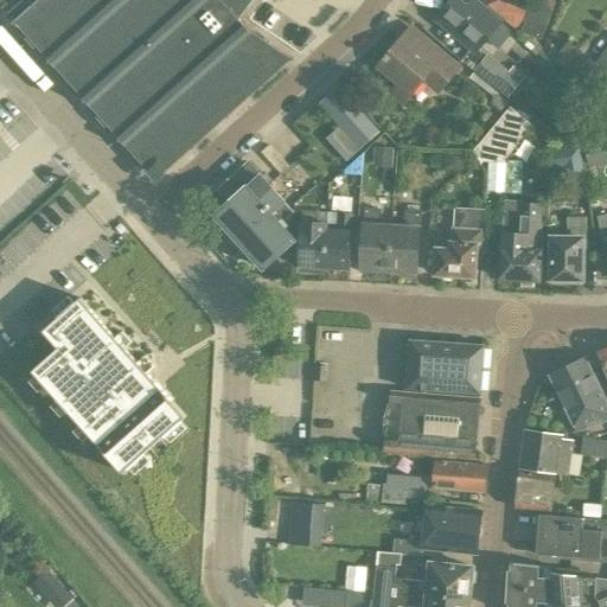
[(37,0),(12,23),(76,94),(98,74),(63,34),(77,21),(57,0),(37,0)]
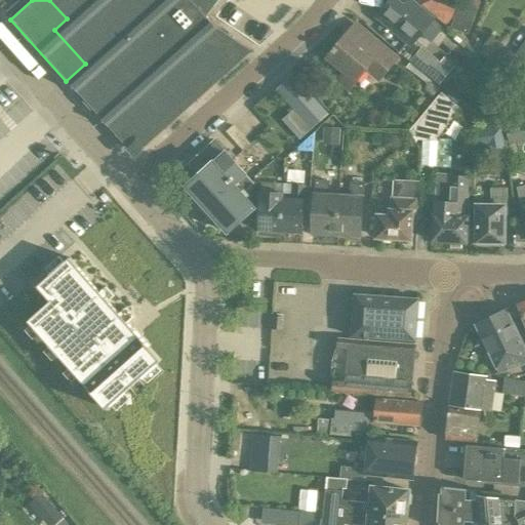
[(49,0),(67,18),(54,30),(85,64),(66,81),(120,149),(144,150),(253,51),(251,49),(218,28),(206,18),(218,0),(49,0)]
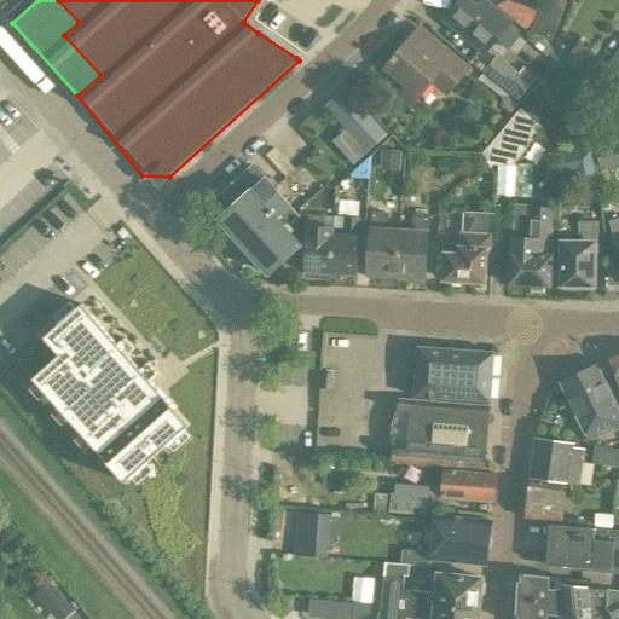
[(478,0),(460,0),(461,0),(444,18),(486,55),(510,27),(479,0),(478,0)]
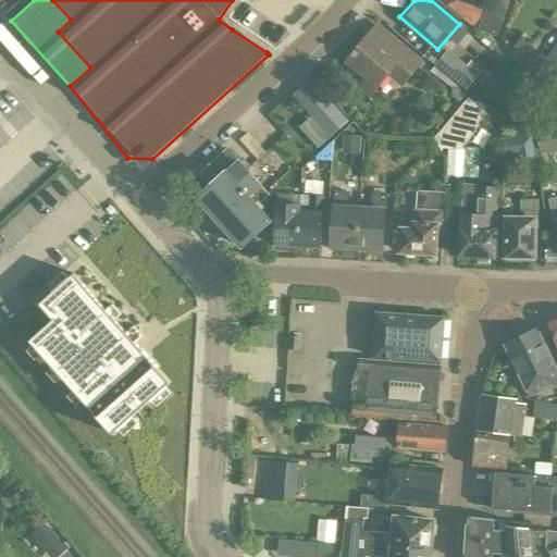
[(455,0),(453,10),(477,28),(484,0),(483,0),(455,0)]
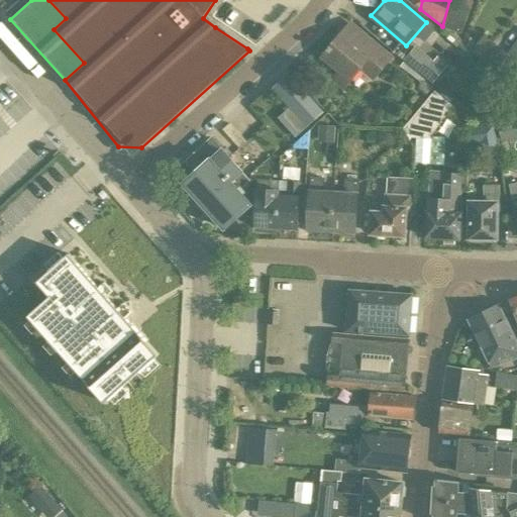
[(454,0),(444,27),(460,33),(474,1),(470,0),(454,0)]
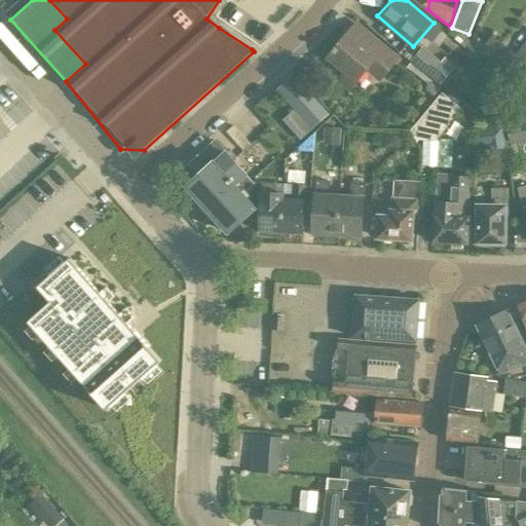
[(345,35),(327,57),(355,81),(367,69),(379,80),(397,60),(375,41),(366,51),(345,35)]
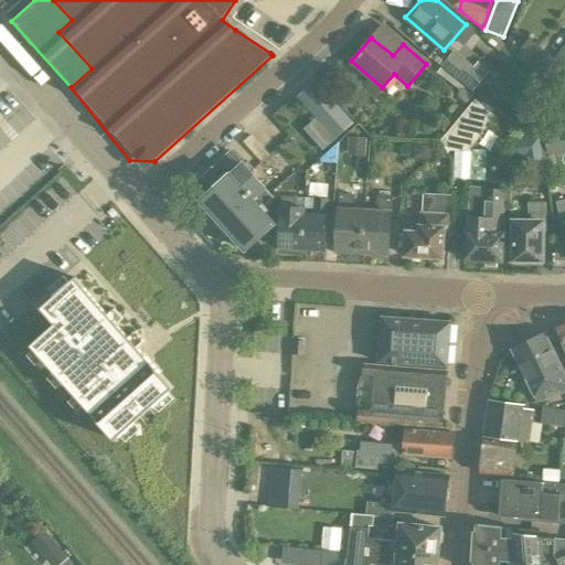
[(513,57),(539,76),(554,57),(529,38),(513,57)]
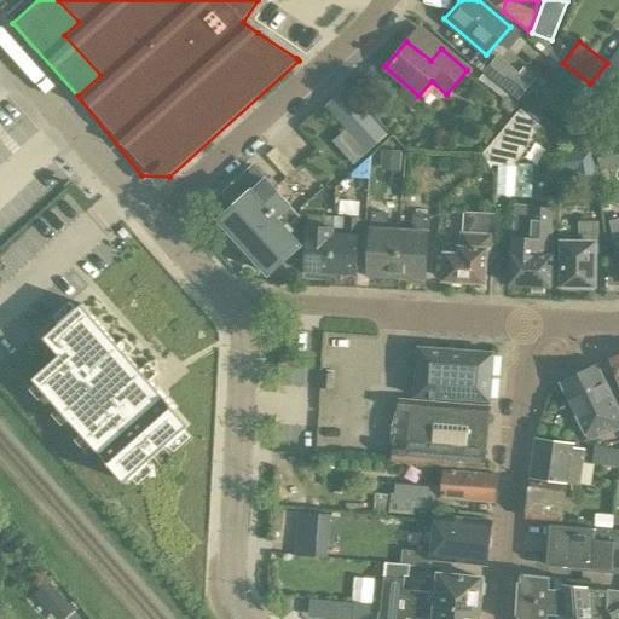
[(607,63),(590,84),(618,106),(618,47),(608,64),(607,63)]
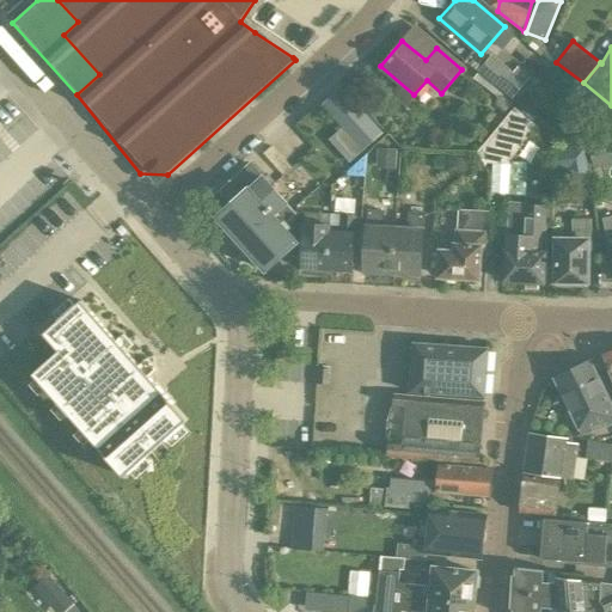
[(491,54),(477,72),(500,90),(512,101),(530,78),(518,67),(514,73),(491,54)]
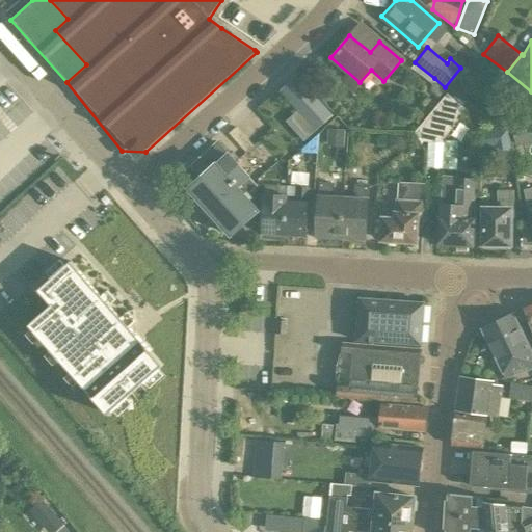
[(433,86),(429,91),(436,98),(445,88),(416,64),(411,69),(433,86)]
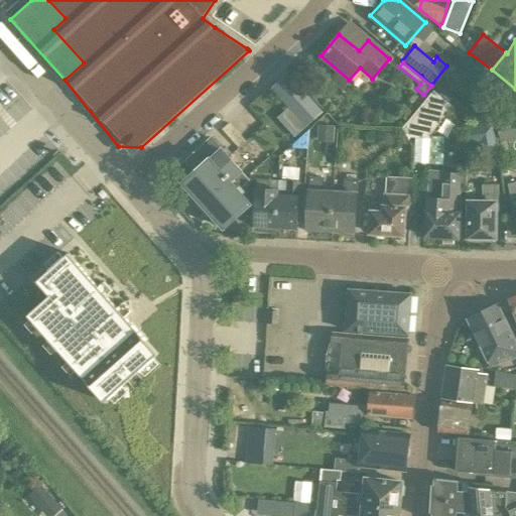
[(503,97),(515,106),(515,93),(509,89),(503,97)]
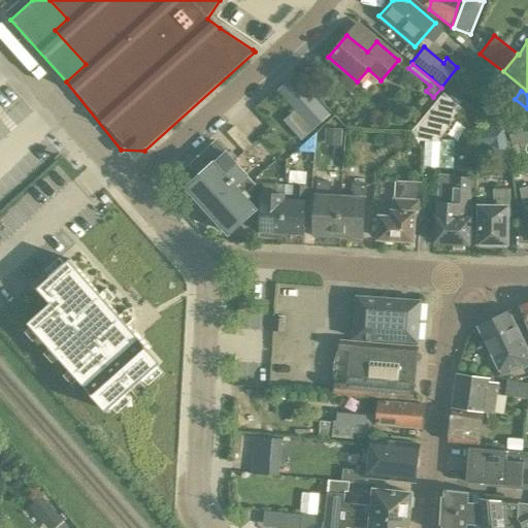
[(417,140),(437,141),(463,108),(443,93),(411,132),(417,140)]
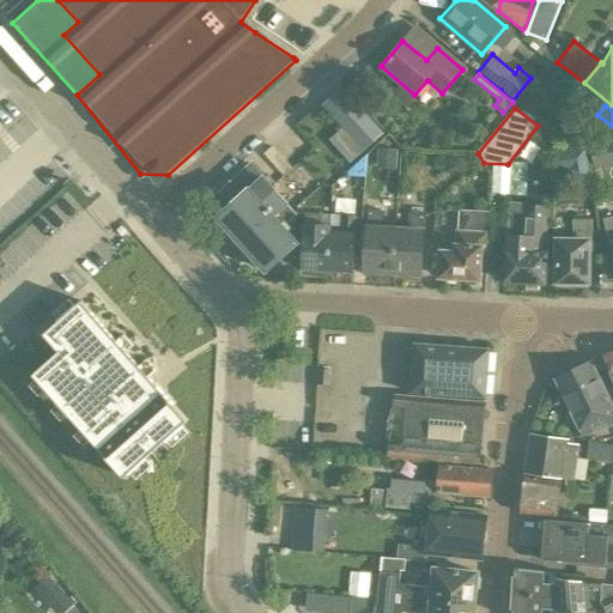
[(363,111),(344,129),(363,151),(383,133),(363,111)]
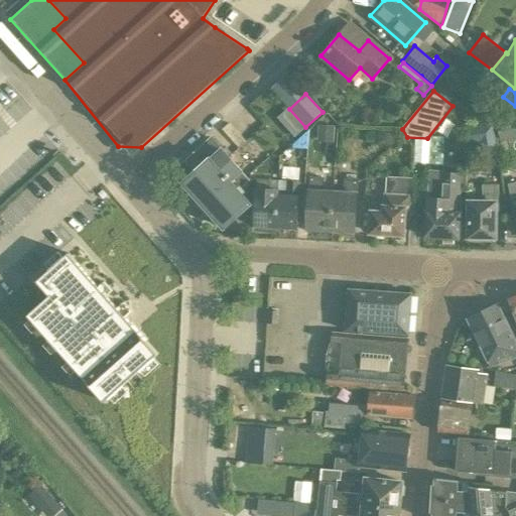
[(494,123),(477,125),(481,159),(498,157),(494,123)]
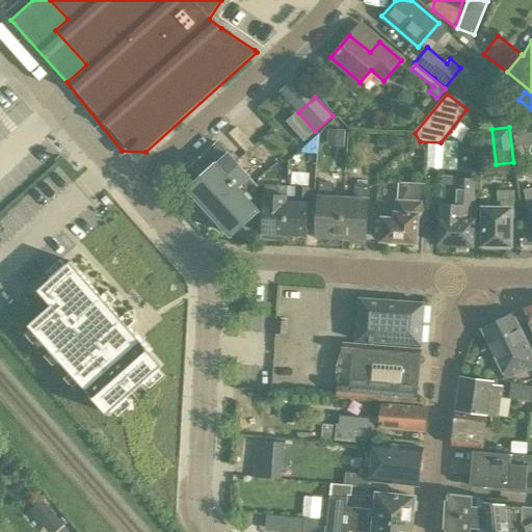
[(343,147),(345,129),(328,129),(326,147),(343,147)]
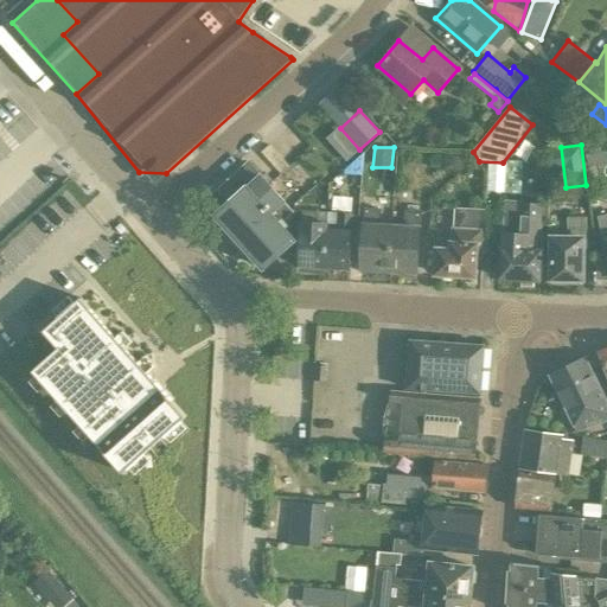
[(282,199),(249,163),(204,203),(263,269),(295,241),(281,224),(294,212),(291,209),(315,187),(307,178),(282,199)]
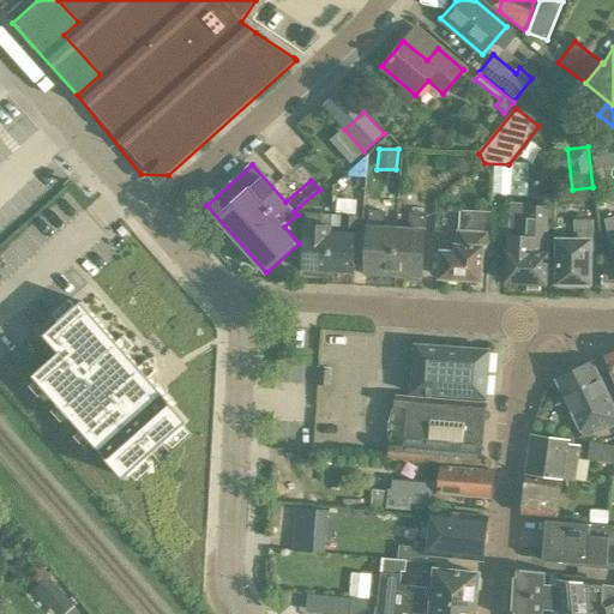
[(545,283),(547,254),(548,203),(525,202),(525,203),(510,202),(509,233),(509,253),(506,281),(512,281),(516,284),(523,286),(524,282),(545,283)]
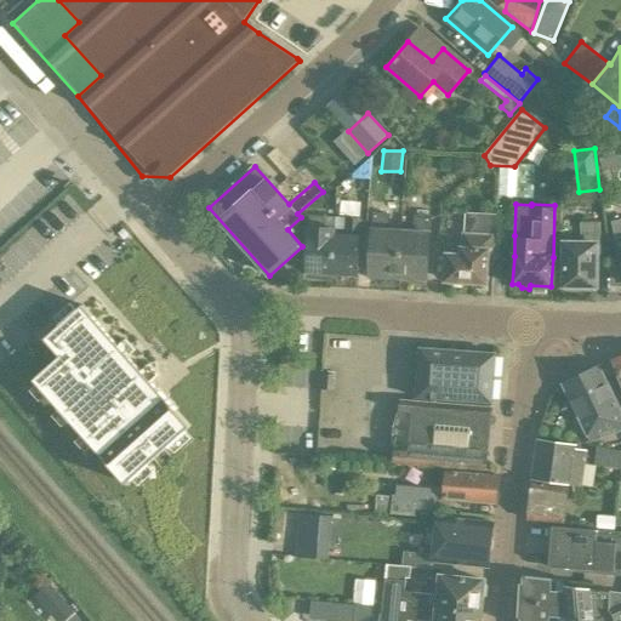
[(617,248),(620,263),(620,209),(611,212),(614,221),(610,221),(617,248)]
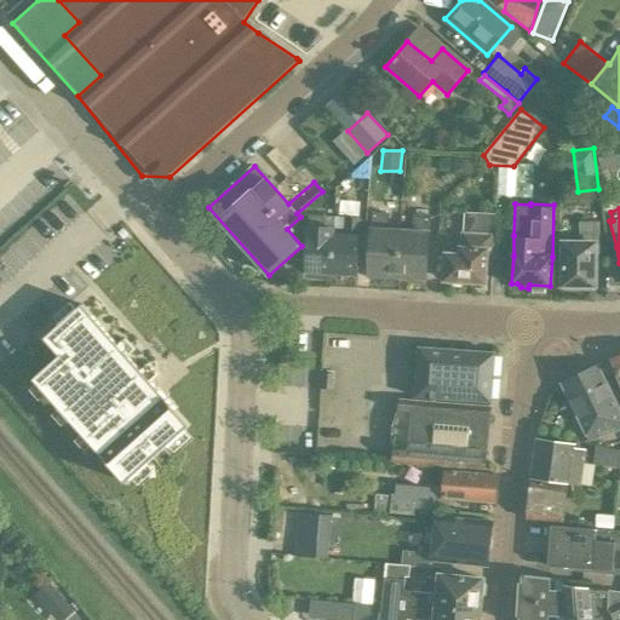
[(463,244),(447,244),(446,280),(448,280),(452,283),(461,283),(465,281),(484,281),(486,253),(493,253),(494,213),(464,212),(463,234),(463,244)]
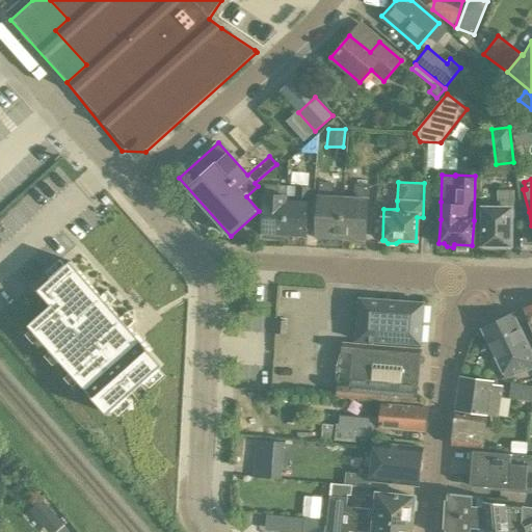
[(317,236),(340,237),(343,198),(333,197),(333,183),(320,183),(319,197),(317,236)]
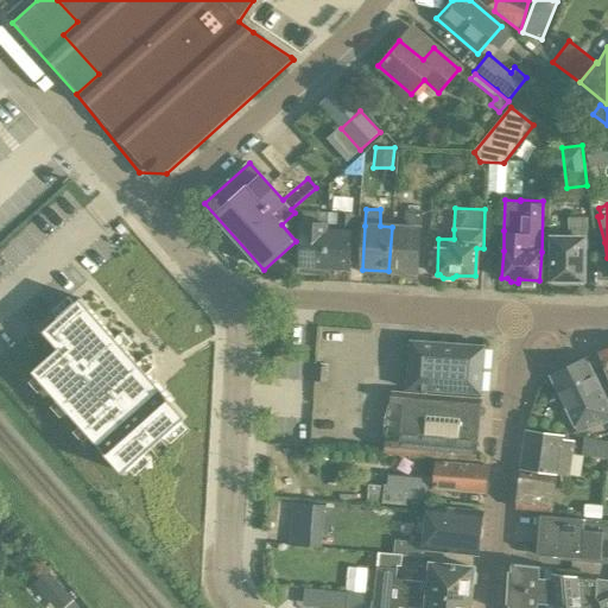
[(298,265),(324,266),(327,211),(302,210),(298,265)]
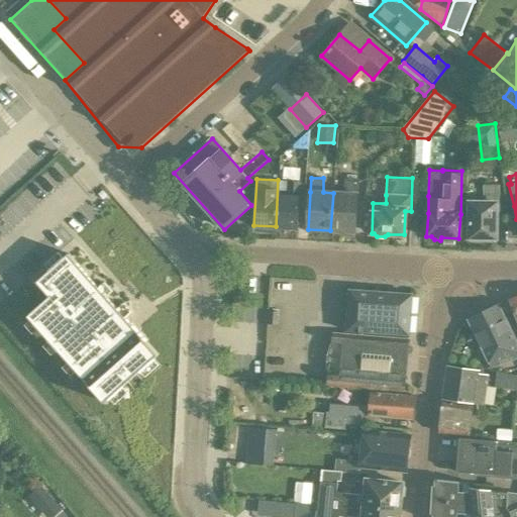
[(278,180),(276,226),(298,228),(300,197),(301,182),(278,180)]
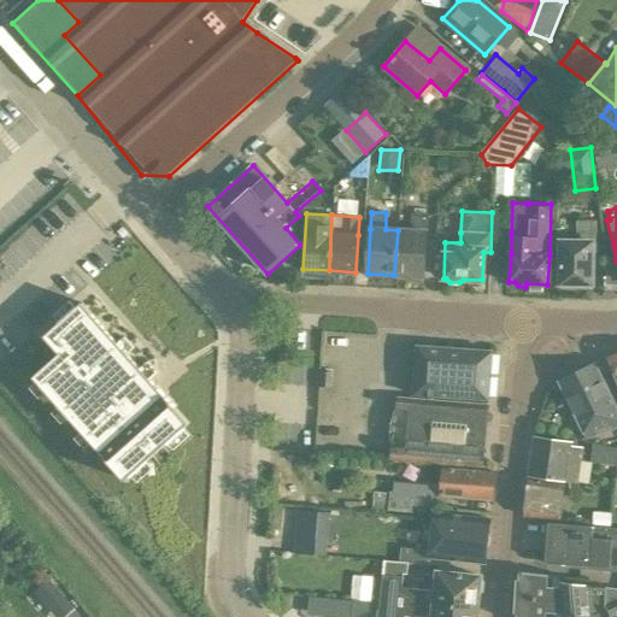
[(424,277),(427,231),(428,215),(411,215),(410,231),(398,230),(394,275),(424,277)]
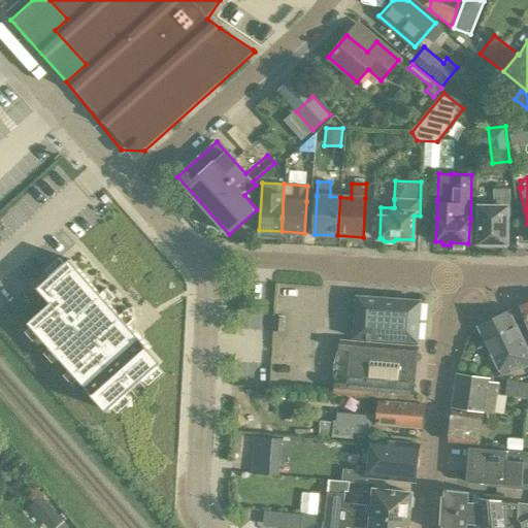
[(480,207),(480,243),(505,244),(506,224),(510,224),(510,191),(494,190),(494,207),(480,207)]
